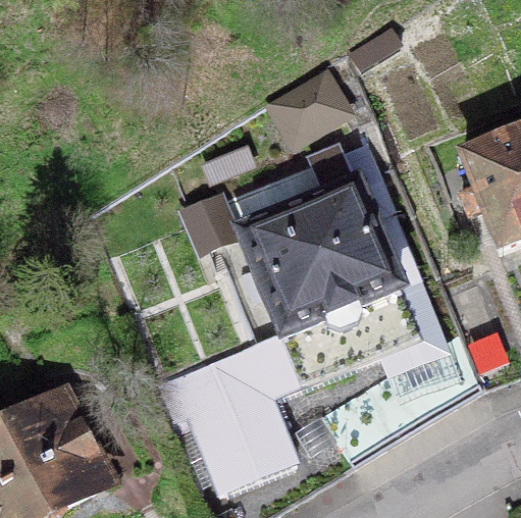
[(319,72),(271,101),(295,141),(343,113),(319,72)]
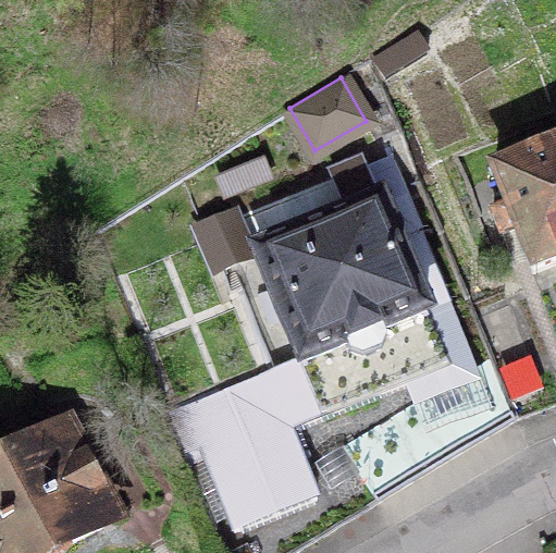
[(555,146),(492,172),(504,201),(490,208),(501,235),(515,230),(531,271),(555,260),(555,146)]
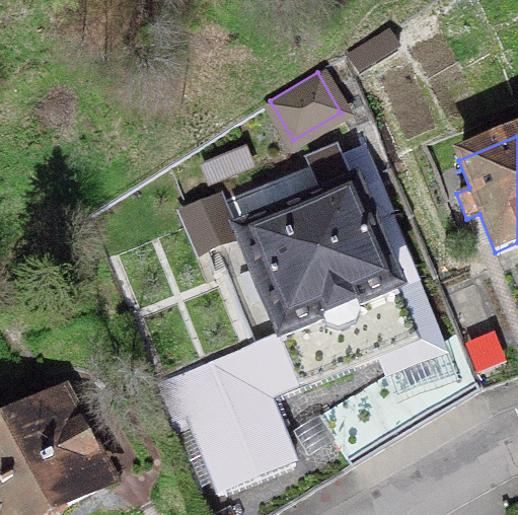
[(278,333),(153,384),(168,421),(183,415),(217,492),(294,461),(268,396),(415,339),(354,187),(370,184),(355,145),(188,212),(201,246),(237,232),(278,333)]
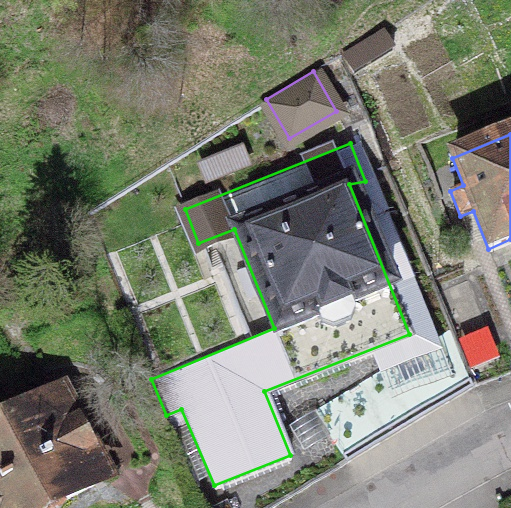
[(447,327),(413,347),(444,399),(470,384),(447,327)]
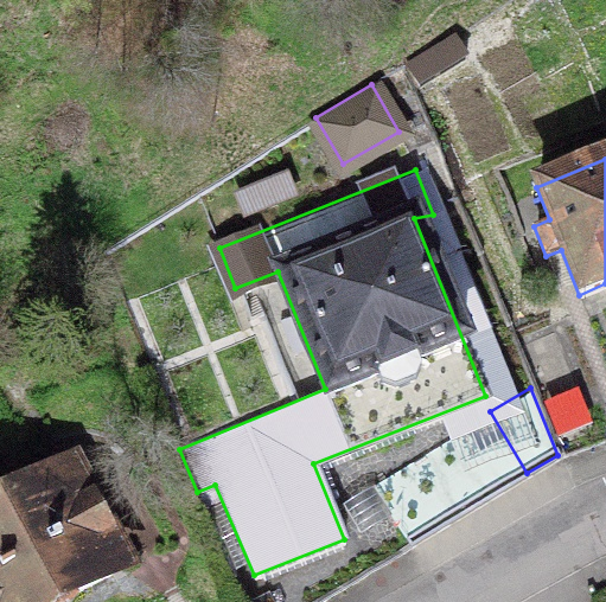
[(464,427),(371,482),(409,544),(503,488),(464,427)]
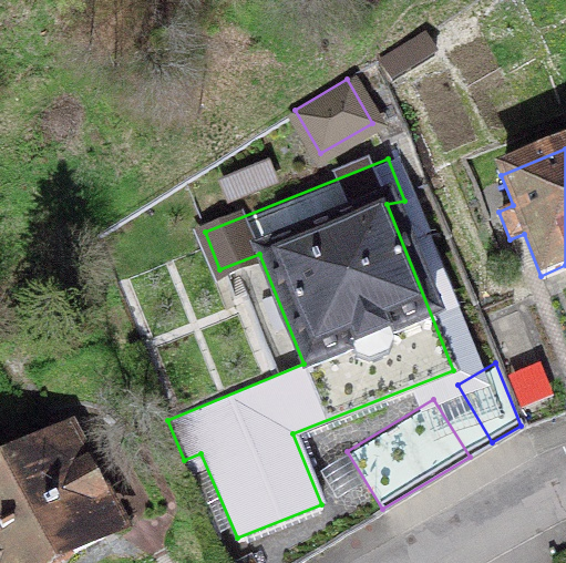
[(65,432),(0,468),(0,562),(59,562),(67,552),(103,533),(90,508),(103,501),(65,432)]
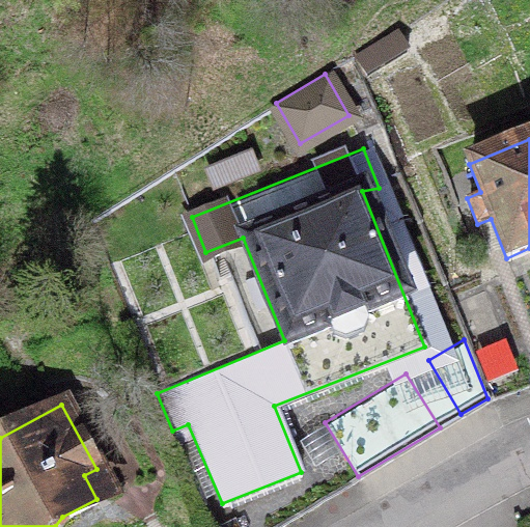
All buildings are outlined.
